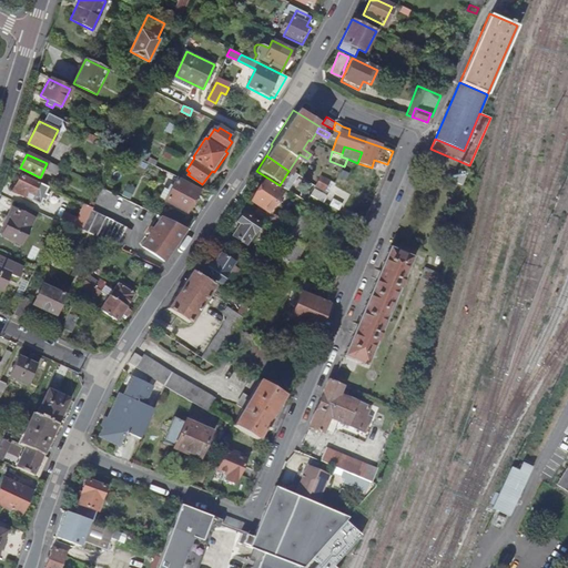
[(458,173),(455,182),(462,185),(465,176),(458,173)]
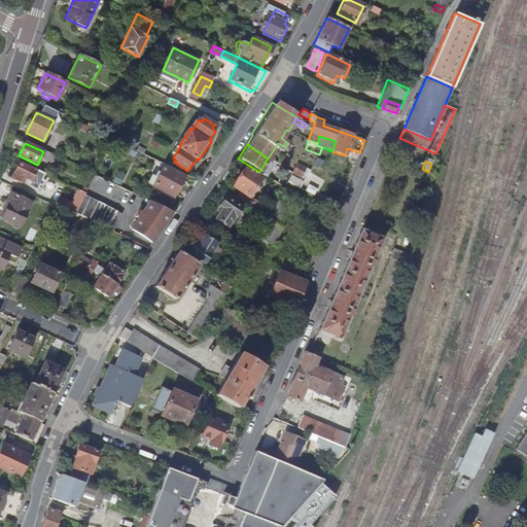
[(45,174),(35,169),(34,171),(18,163),(11,176),(37,189),(39,184),(42,186),(45,180),(42,179),(45,174)]
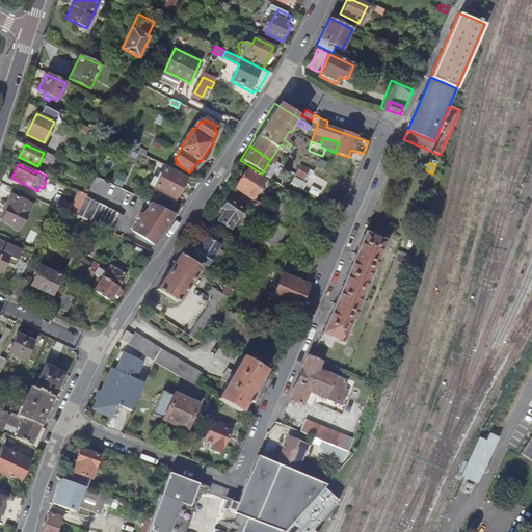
[(308,170),(299,166),(295,175),(303,179),(308,170)]
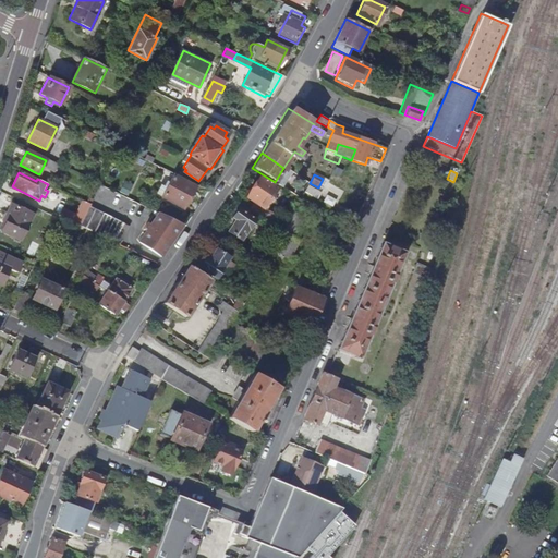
[(167,189),(161,196),(183,208),(196,187),(173,176),(169,183),(168,182),(165,186),(167,189)]
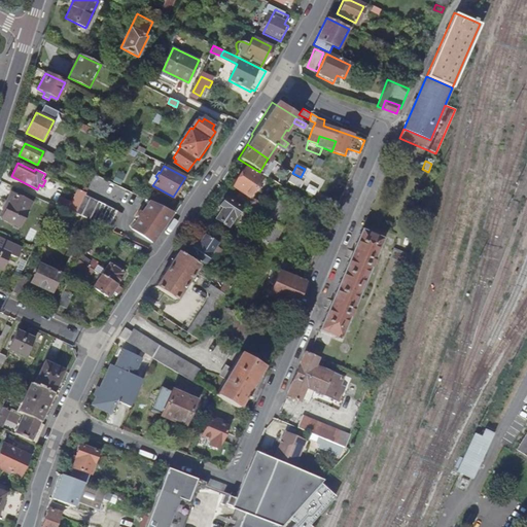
[(234,188),(249,199),(261,177),(246,168),(234,188)]
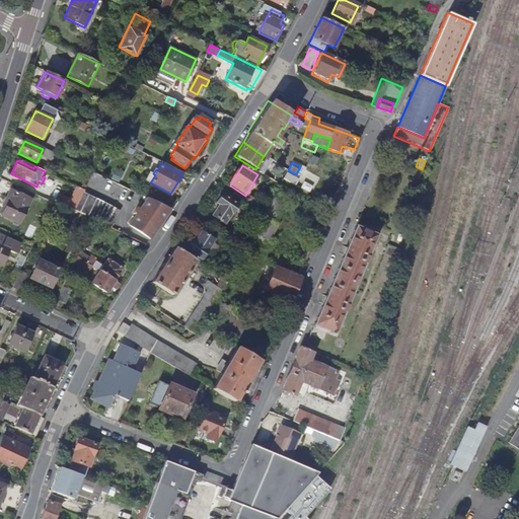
[(287,172),(283,178),(294,186),(298,178),(287,172)]
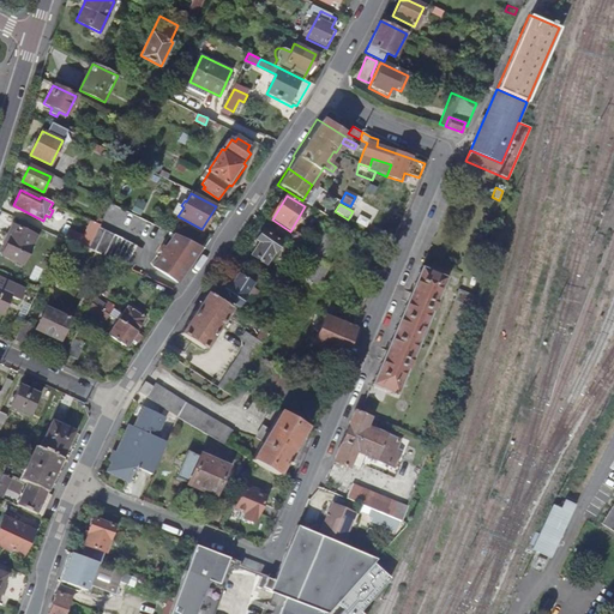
[(356,222),(366,226),(369,216),(361,212),(356,222)]
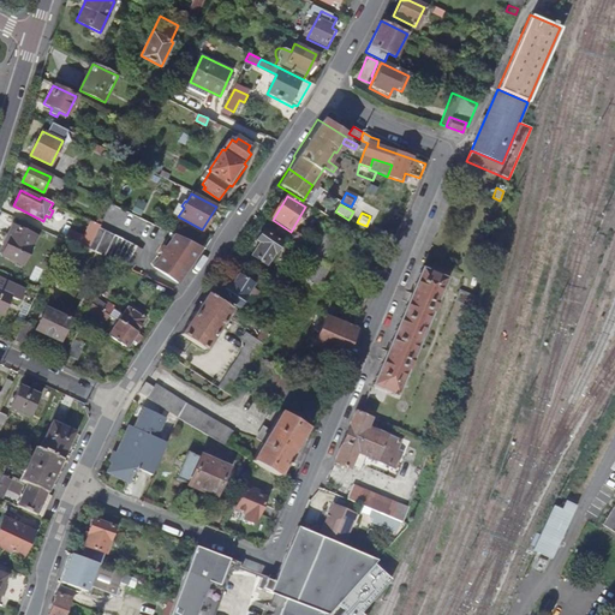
[(83,238),(87,230),(64,219),(60,226),(83,238)]
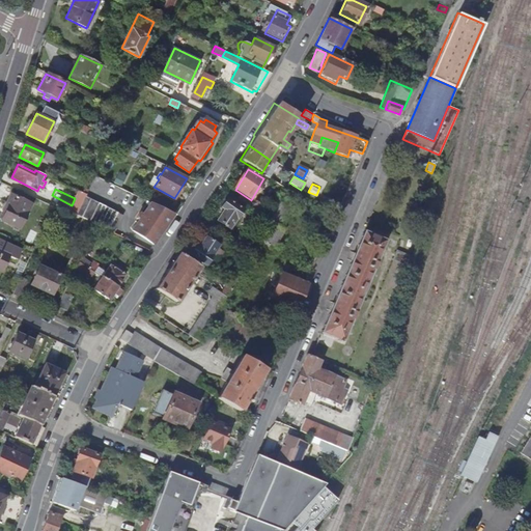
[(72,205),(80,208),(92,216),(90,222),(113,232),(121,215),(78,192),(75,198),(72,205)]
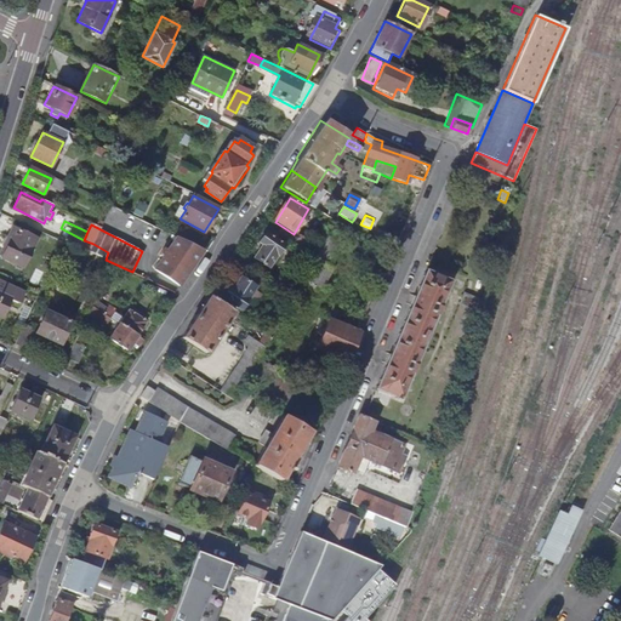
[(10,239),(1,258),(23,268),(38,238),(13,227),(9,239),(10,239)]
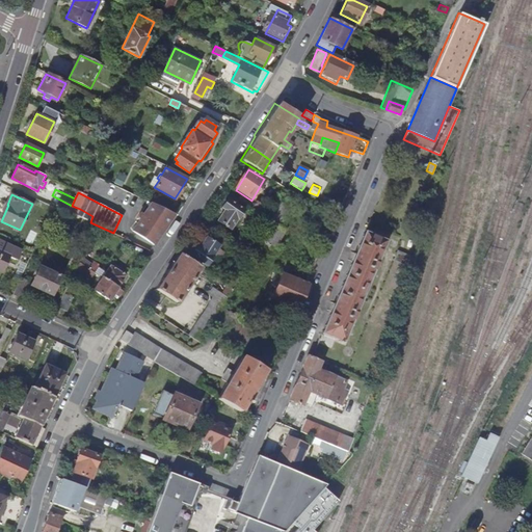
[(238,201),(232,196),(229,202),(225,200),(220,209),(223,211),(216,221),(230,230),(236,219),(237,219),(242,210),(236,206),(238,201)]
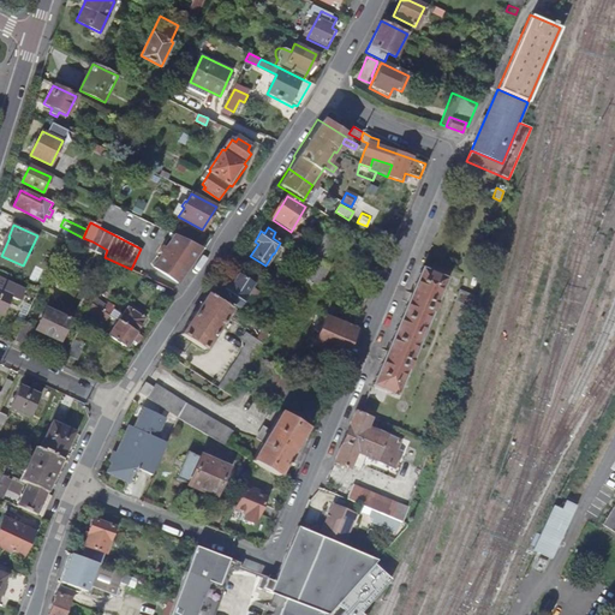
[(291,242),(304,251),(309,243),(296,234),(291,242)]
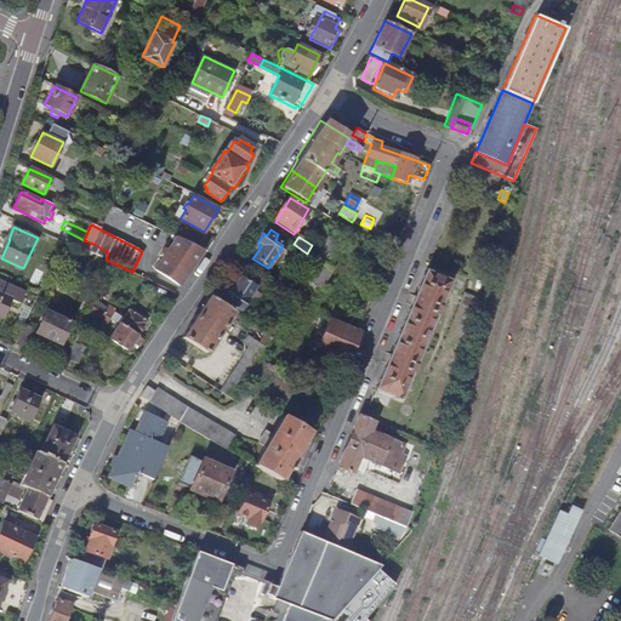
[(205,251),(180,239),(171,251),(169,249),(164,257),(166,260),(159,269),(182,285),(205,251)]
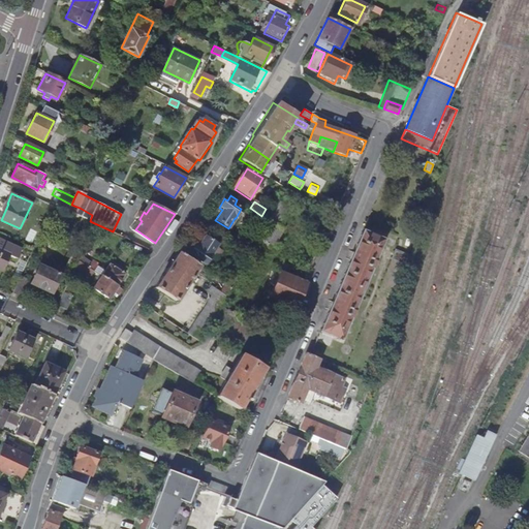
[(92,215),(80,208),(75,214),(90,221),(92,215)]
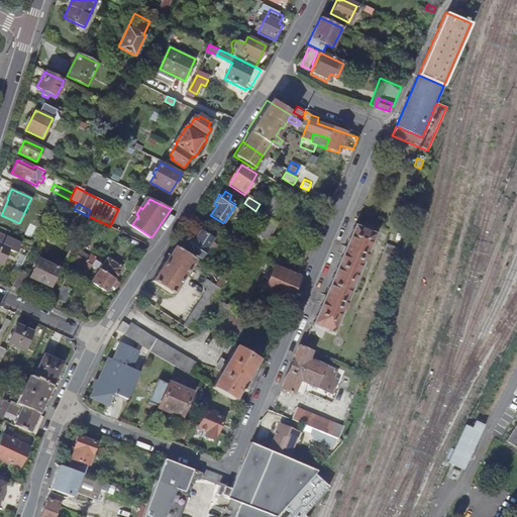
[(262,214),(249,238),(255,241),(259,234),(269,239),(278,222),(275,221),(262,214)]
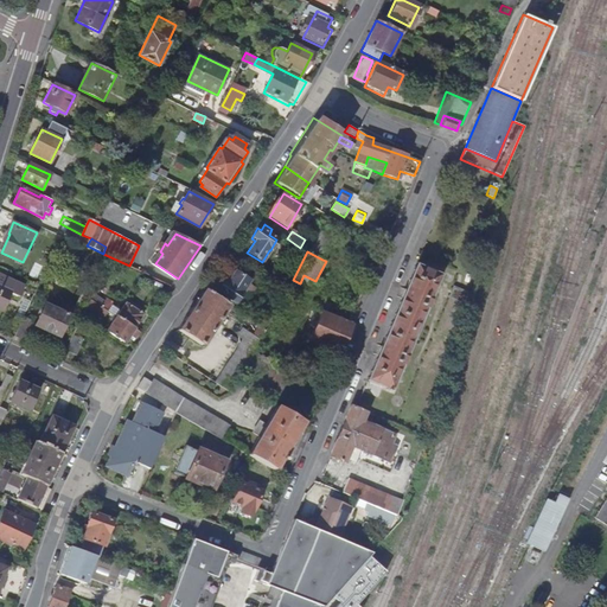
[(379,351),(368,381),(389,389),(400,364),(402,365),(406,357),(403,356),(423,307),(426,307),(429,299),(428,299),(439,273),(416,263),(403,294),(379,351)]
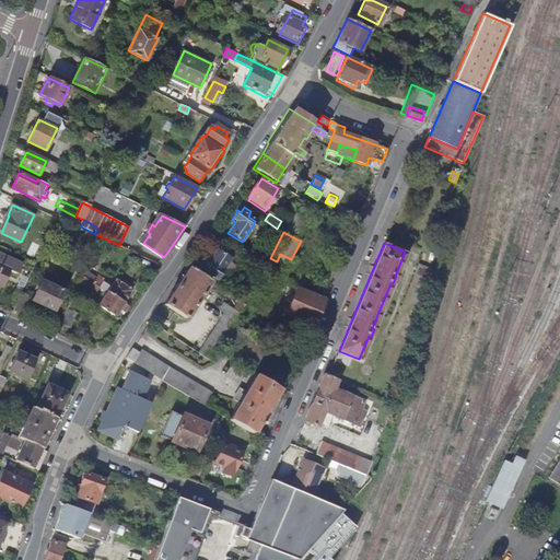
[(206,259),(199,269),(214,279),(220,271),(228,276),(234,265),(228,260),(229,258),(214,249),(208,260),(206,259)]
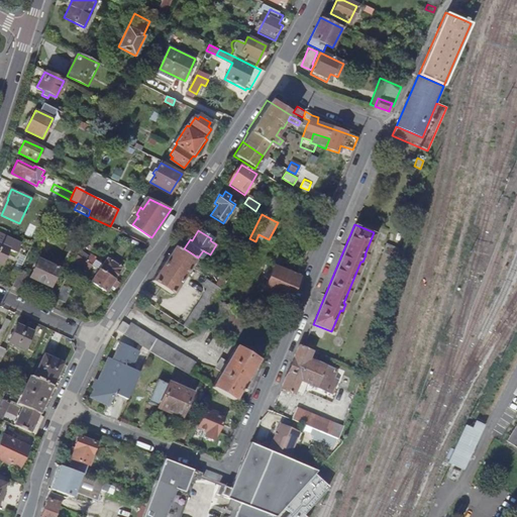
[(229,238),(242,247),(246,239),(234,231),(229,238)]
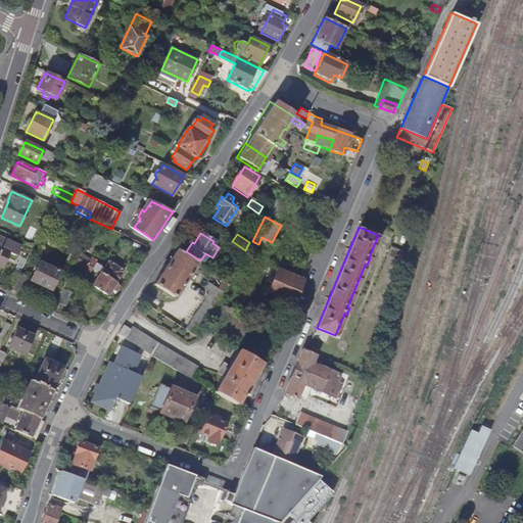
[(0,266),(2,267),(9,251),(17,254),(21,246),(0,236),(0,266)]
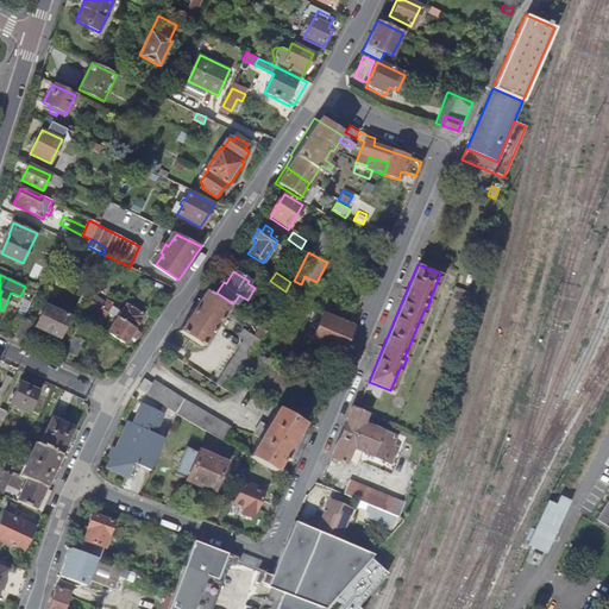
[(470,295),(456,289),(452,299),(466,305),(470,295)]
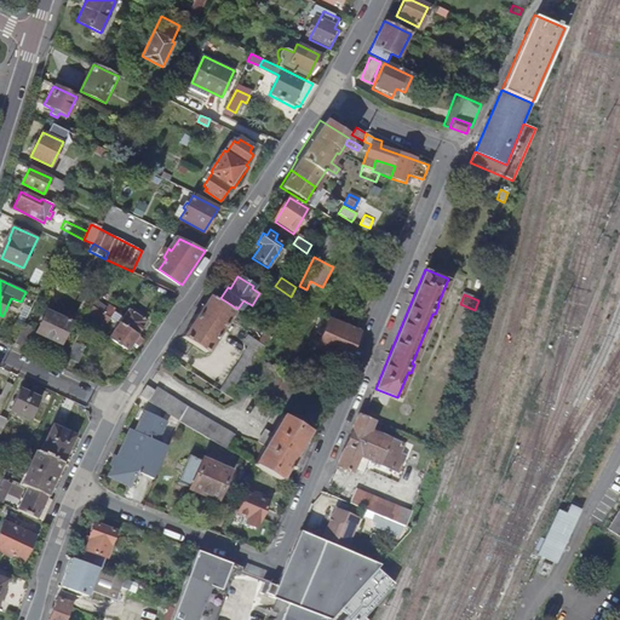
[(231,313),(207,296),(181,337),(207,354),(231,313)]
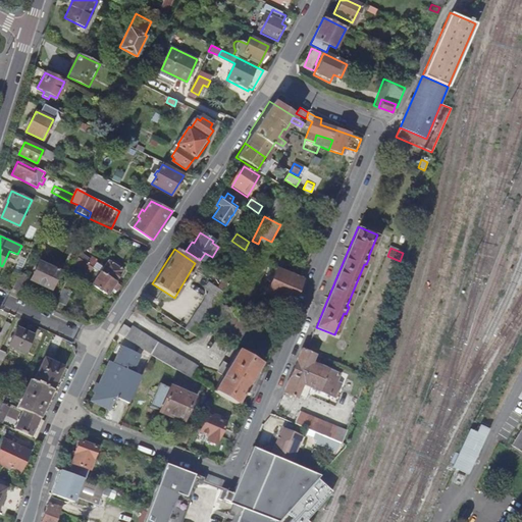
[(50,290),(61,265),(43,257),(32,281),(50,290)]
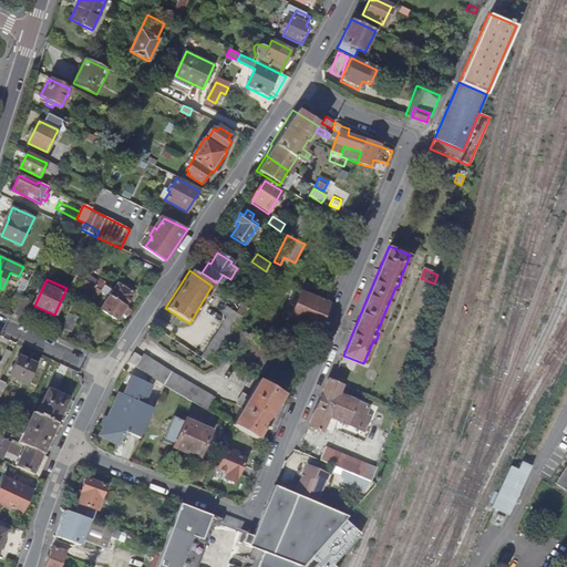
[(85,280),(81,289),(84,291),(86,287),(92,290),(91,292),(99,297),(102,291),(94,286),(89,282),(85,280)]
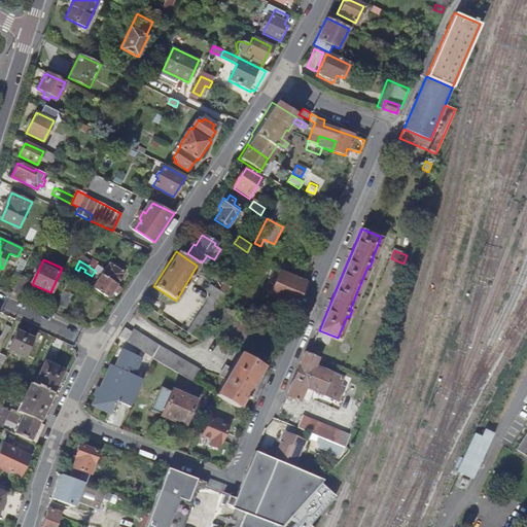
[(88,266),(95,271),(99,265),(92,260),(88,266)]
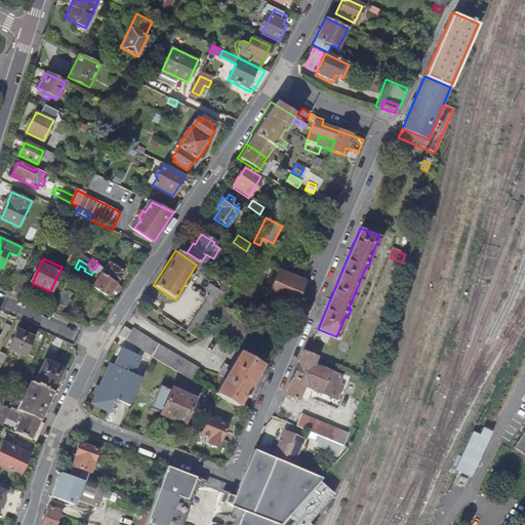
[(102,275),(116,285),(125,272),(110,261),(102,275)]
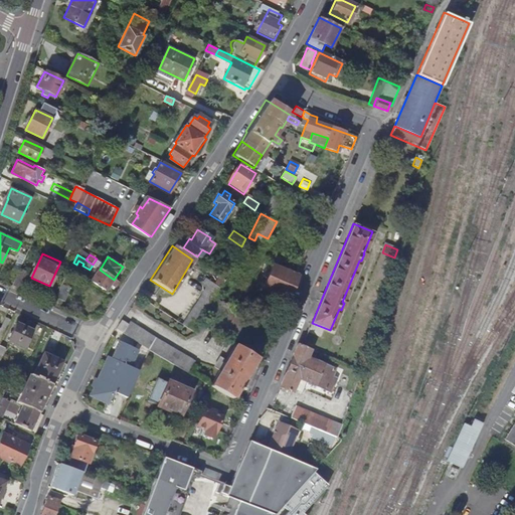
[(219,277),(224,280),(230,267),(226,265),(219,277)]
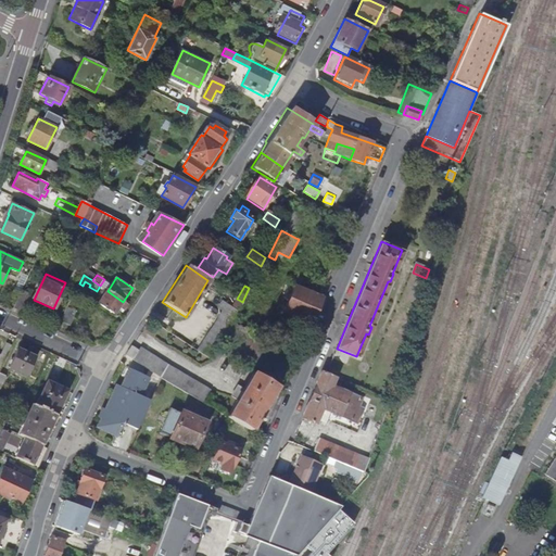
[(311,323),(321,298),(293,286),(282,311),(311,323)]
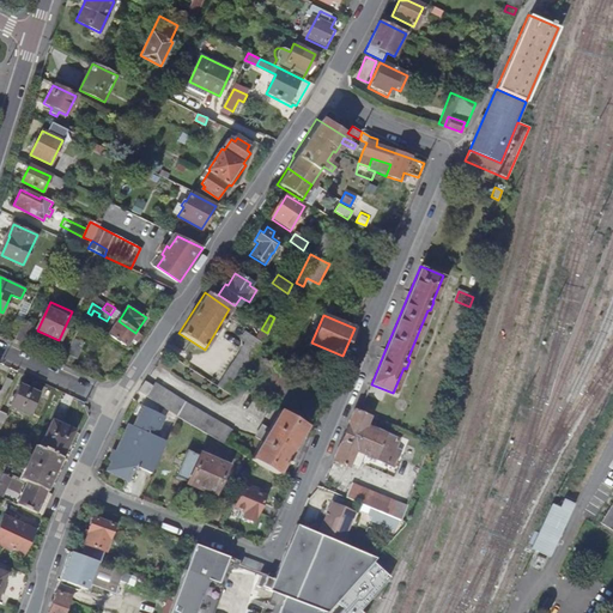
[(135,333),(119,321),(109,334),(127,346),(131,341),(135,345),(141,337),(135,333)]
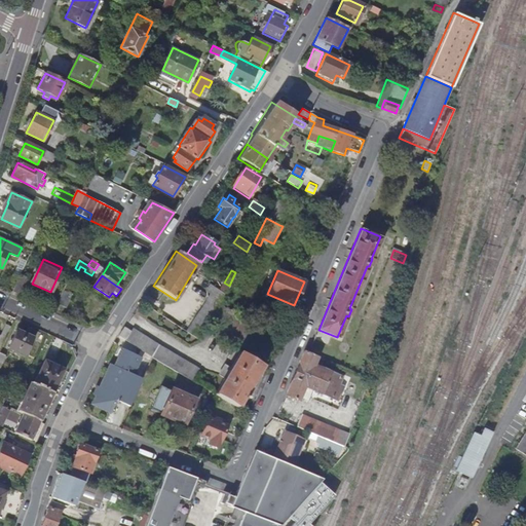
[(20,277),(14,290),(22,294),(28,282),(20,277)]
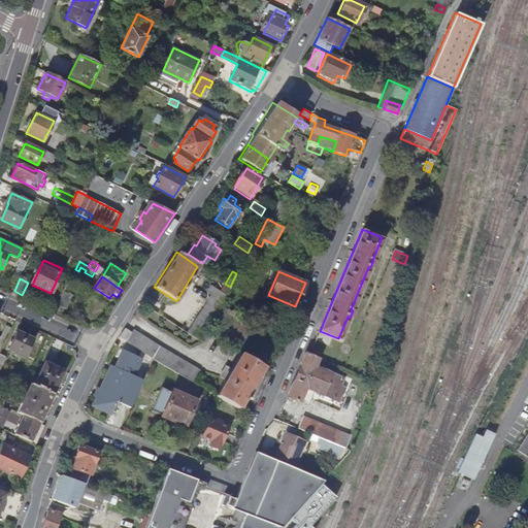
[(230,287),(225,284),(224,283),(220,291),(226,294),(230,287)]
